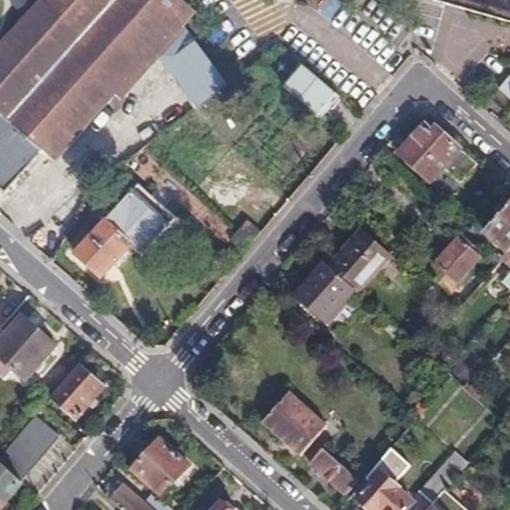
[(205,103),(232,74),(152,0),(43,0),(0,45),(0,190),(2,192),(41,150),(47,156),(147,49),(205,103)]
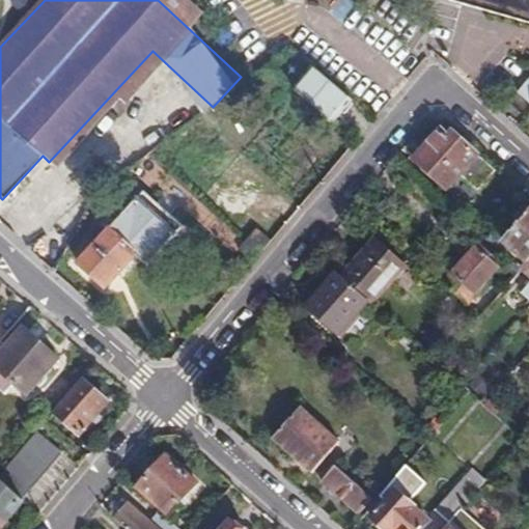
[(460,0),(528,20),(528,0),(460,0)]
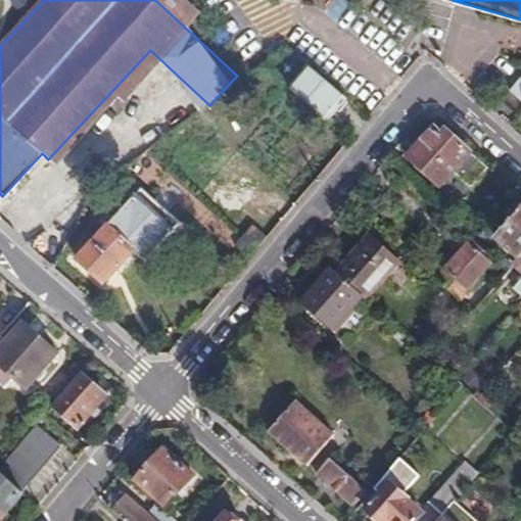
[(287,82),(326,119),(347,96),(310,59),(287,82)]
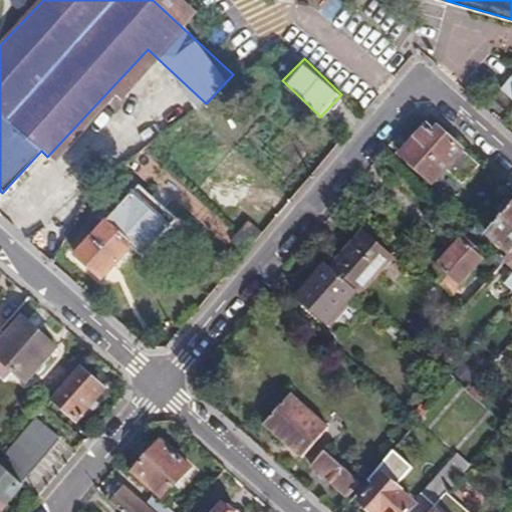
[(511,75),(501,88),(511,97),(511,75)]
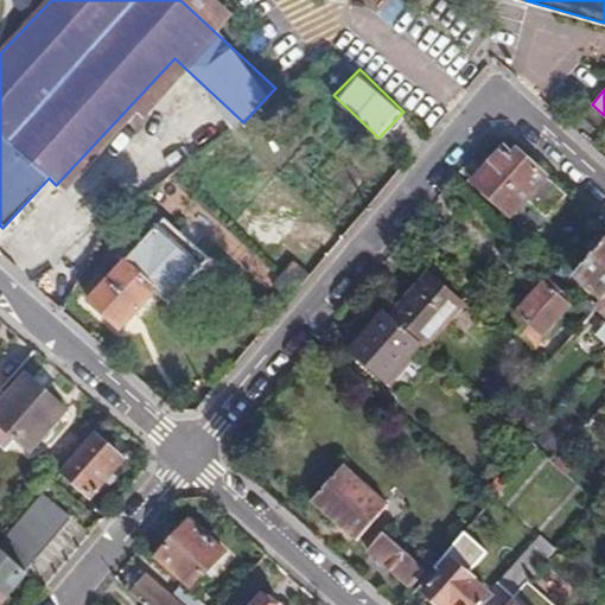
[(566,197),(514,152),(509,158),(500,150),(470,183),(508,217),(522,202),(545,221),(566,197)]
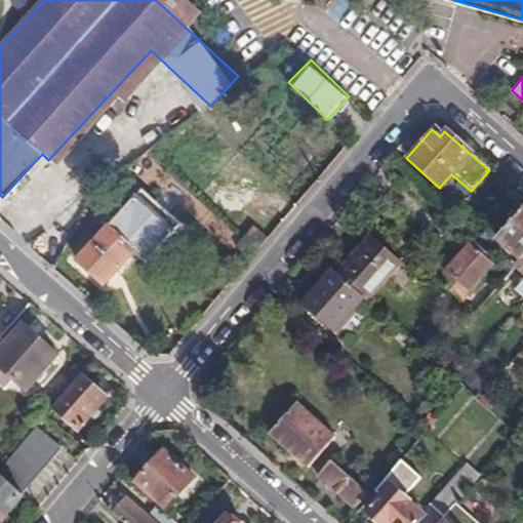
[(172,228),(133,193),(76,258),(104,284),(131,252),(143,263),(172,228)]
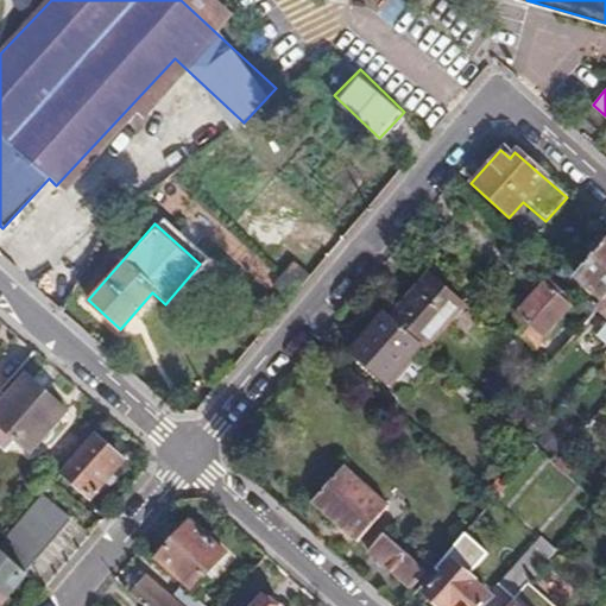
[(605,240),(566,285),(594,309),(597,307),(605,295),(605,240)]
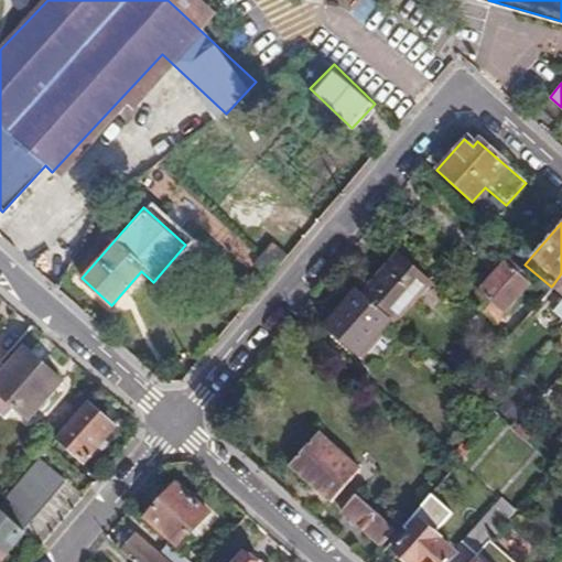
[(268,276),(288,251),(273,239),(254,263),(268,276)]
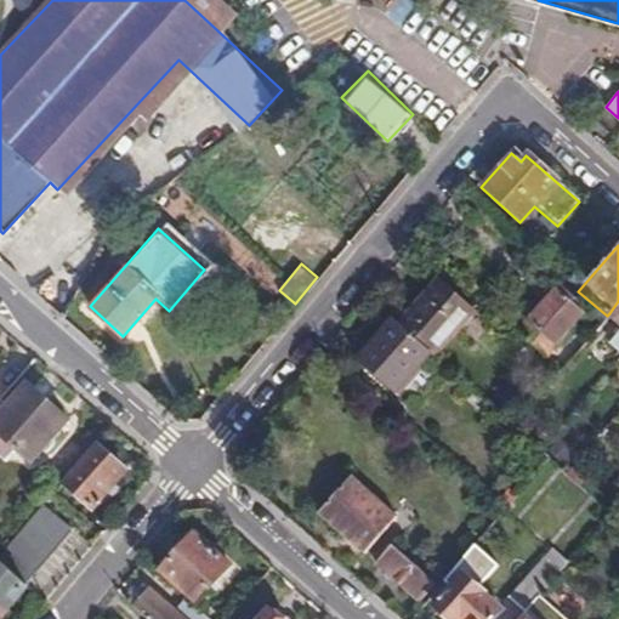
[(429,351),(432,355),(472,308),(437,277),(397,322),(429,351)]
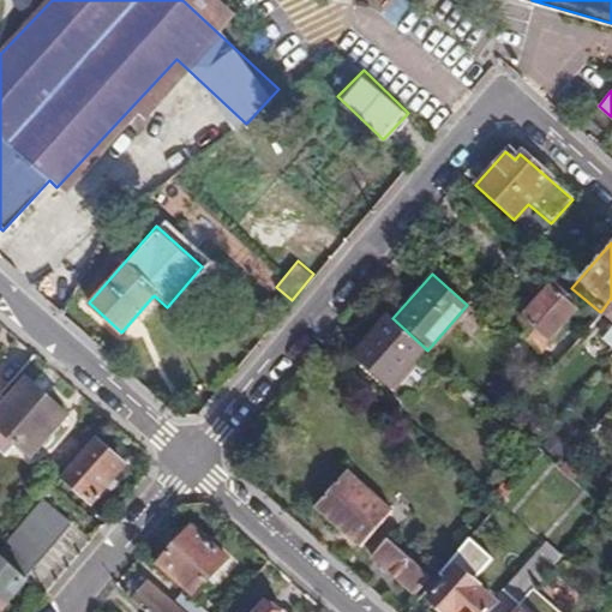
[(546,283),(508,327),(535,352),(574,309),(546,283)]
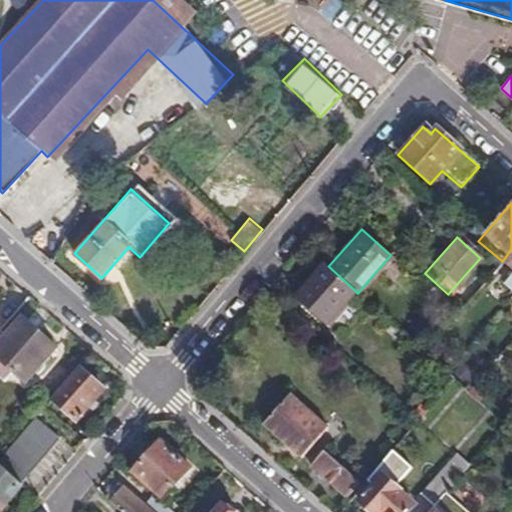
[(511,249),(504,259),(511,267),(511,272),(503,283),(511,291),(511,249)]
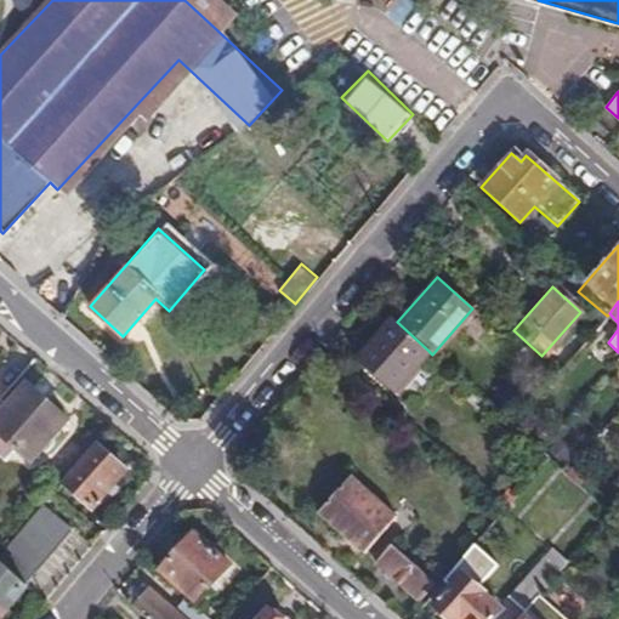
[(429,351),(397,322),(393,319),(359,359),(393,391),(429,351)]
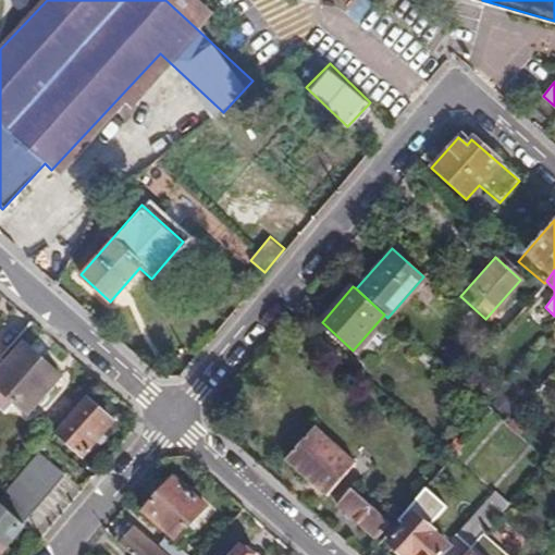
[(61,374),(24,342),(0,368),(0,385),(29,411),(61,374)]
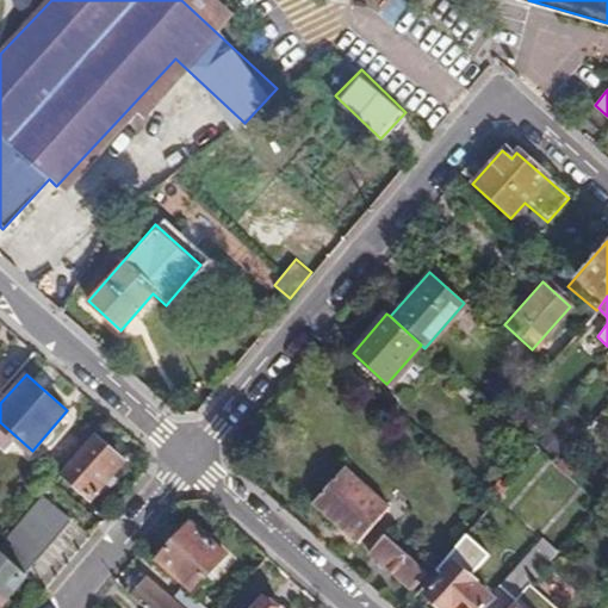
[(562,442),(546,428),(537,440),(551,453),(562,442)]
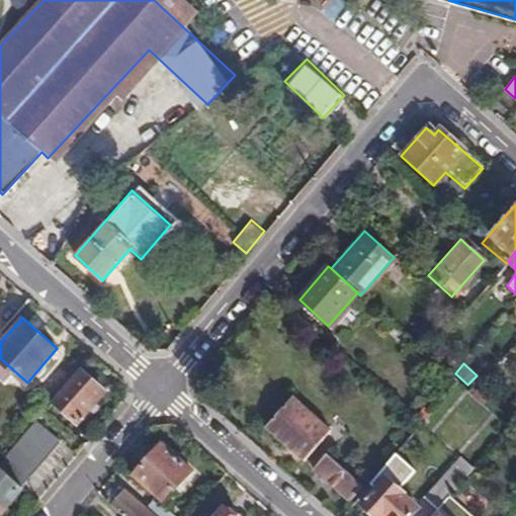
[(104,390),(78,366),(52,398),(78,420),(104,390)]
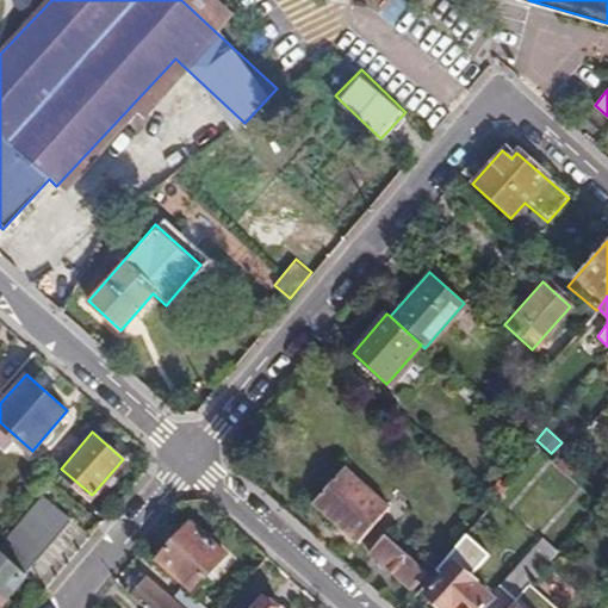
[(391,507),(346,467),(314,504),(359,544),(391,507)]
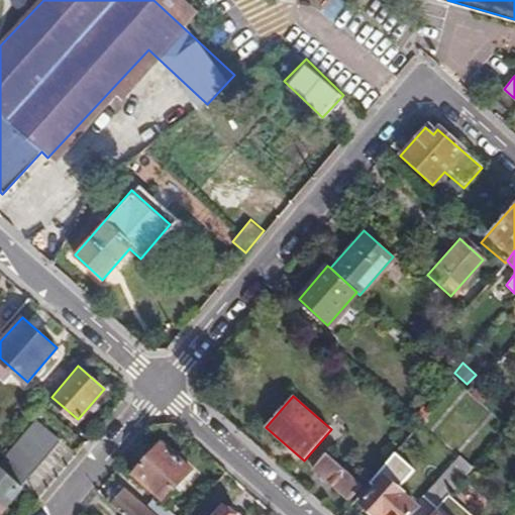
[(0,467),(21,485),(60,438),(34,416),(0,456),(0,467)]
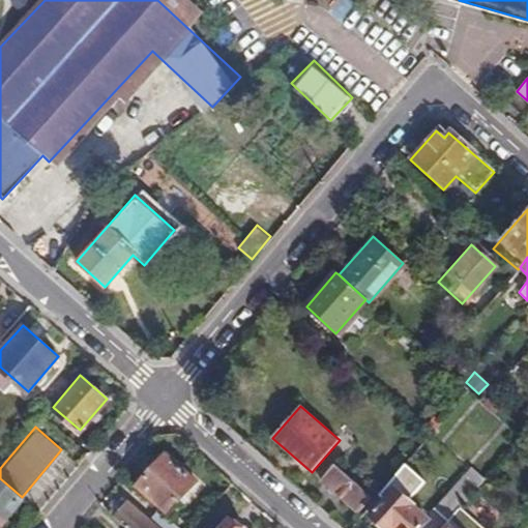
[(195,477),(164,451),(136,482),(165,506),(180,489),(183,491),(195,477)]
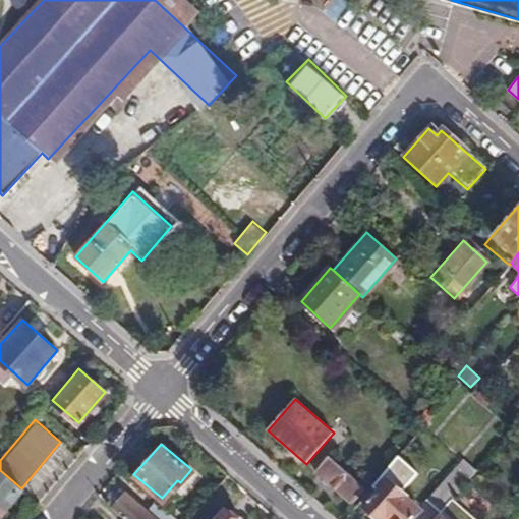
[(364,488),(328,456),(315,471),(351,504),(364,488)]
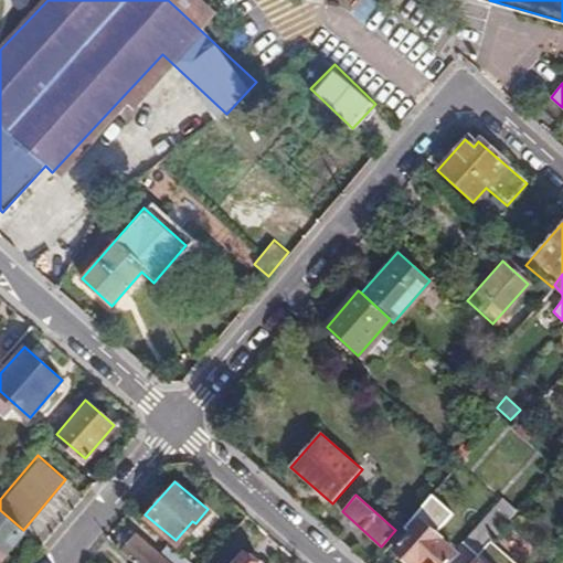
[(453,516),(429,496),(403,526),(410,531),(394,550),(410,562),(453,562),(458,558),(441,542),(442,541),(436,537),(453,516)]
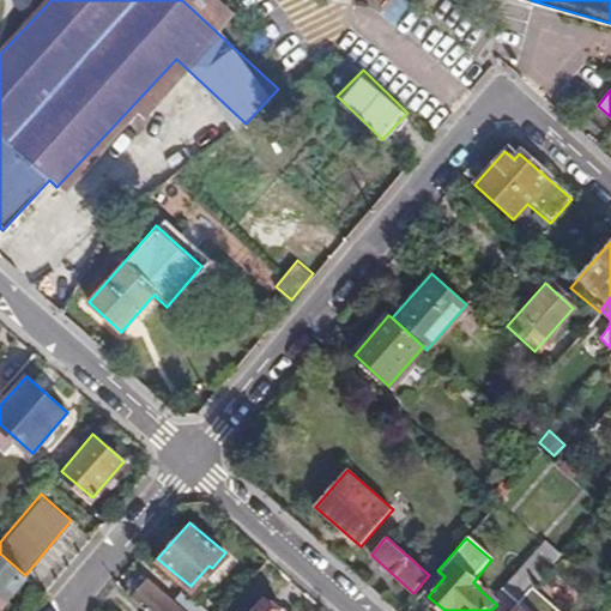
[(528,586),(556,556),(539,542),(498,590),(514,603),(528,586)]
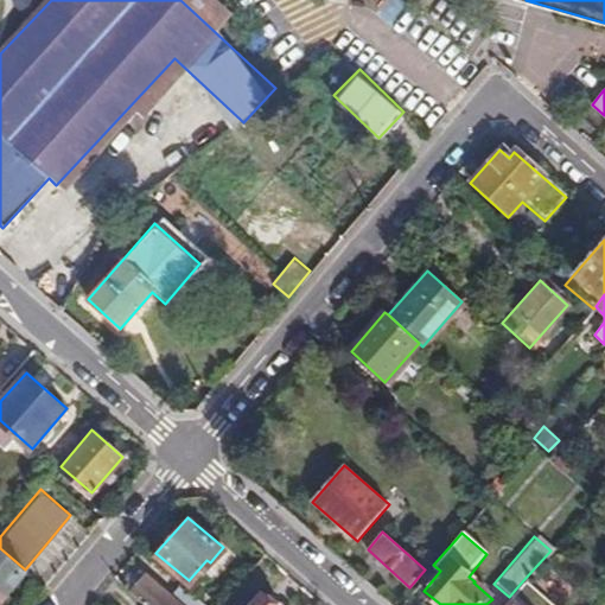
[(0,600),(25,570),(0,548),(0,600)]
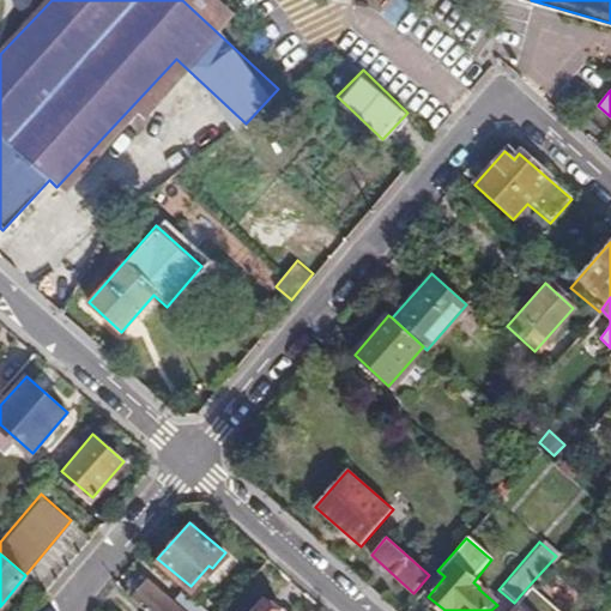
[(134,573),(121,588),(126,592),(139,576),(134,573)]
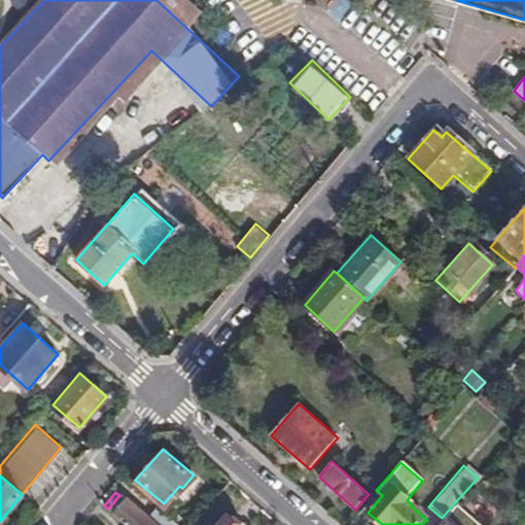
[(180,524),(158,505),(149,515),(160,524),(151,524),(119,495),(108,509),(126,524),(180,524)]
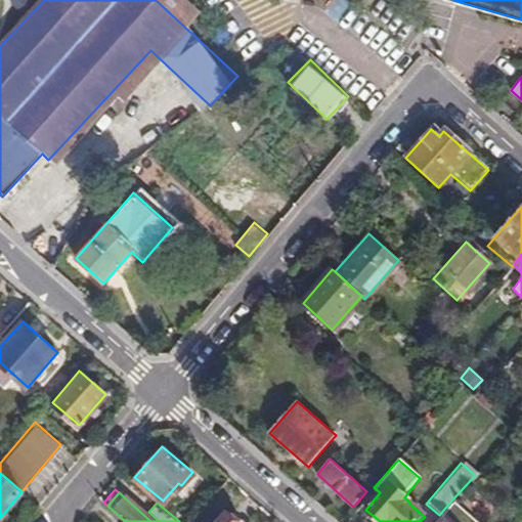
[(471,521),(473,519),(451,501),(439,515),(445,520),(442,521),(471,521)]
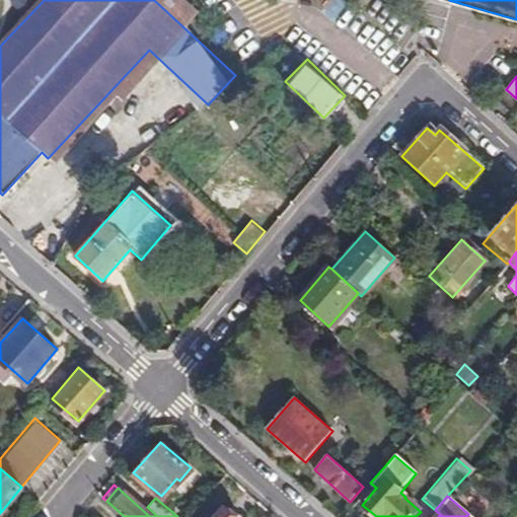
[(239,516),(223,504),(213,516),(239,516)]
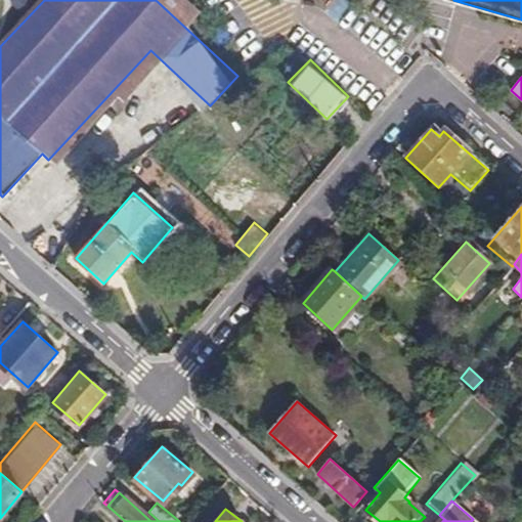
All buildings are outlined.
